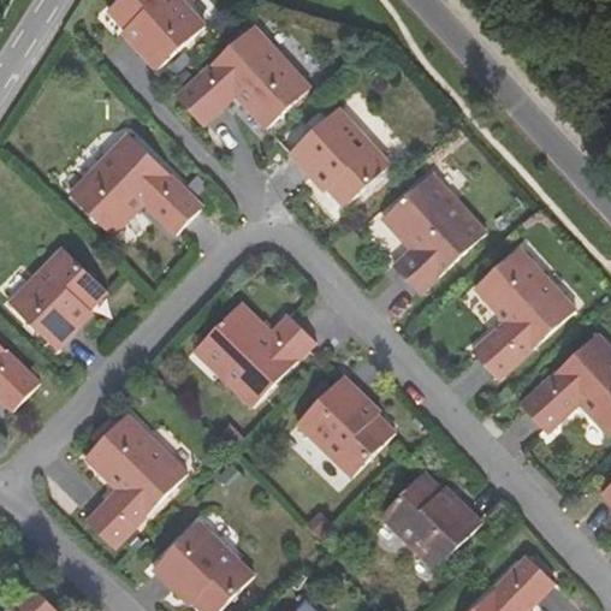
[(135,47),(154,70),(203,24),(181,0),(111,0),(104,7),(137,43),(135,47)]
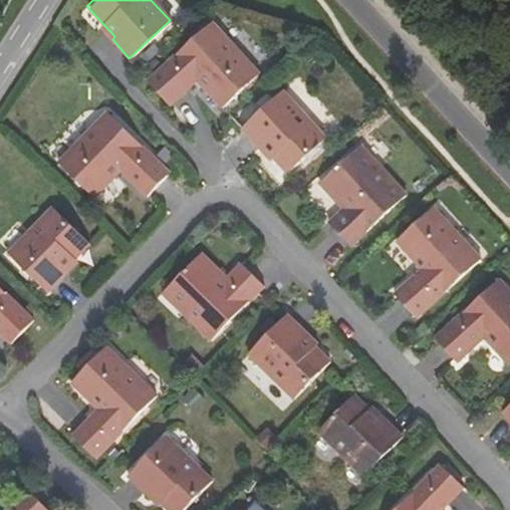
[(219,108),(256,74),(211,23),(146,81),(167,103),(194,80),(219,108)]
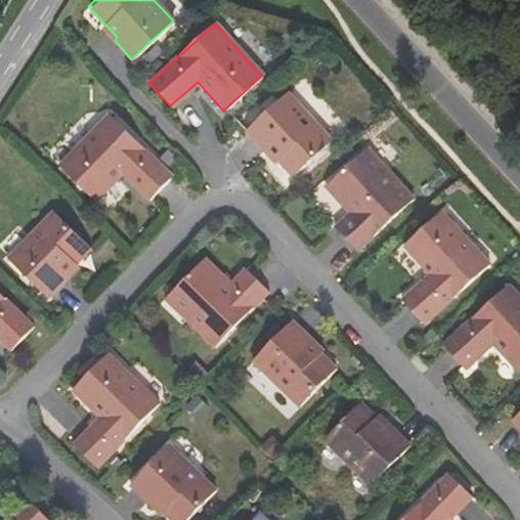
[(336,132),(345,122),(297,79),(288,89),(336,132)]
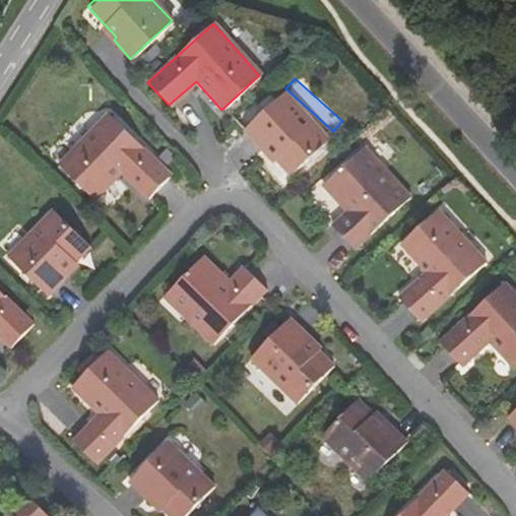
[(289,175),(327,140),(284,93),(244,131),(261,149),(264,146),(289,175)]
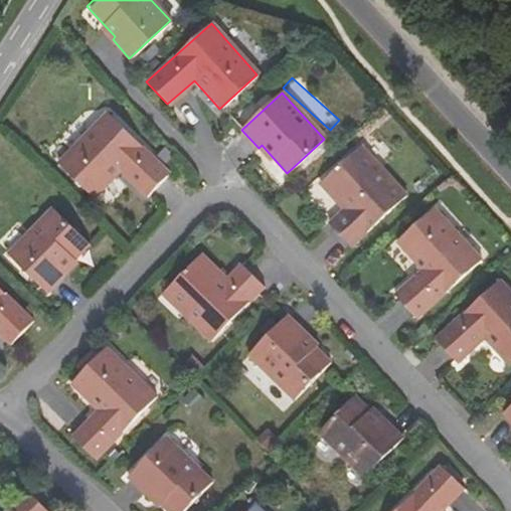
[(118,170),(144,195),(166,173),(105,113),(56,161),(92,196),(118,170)]
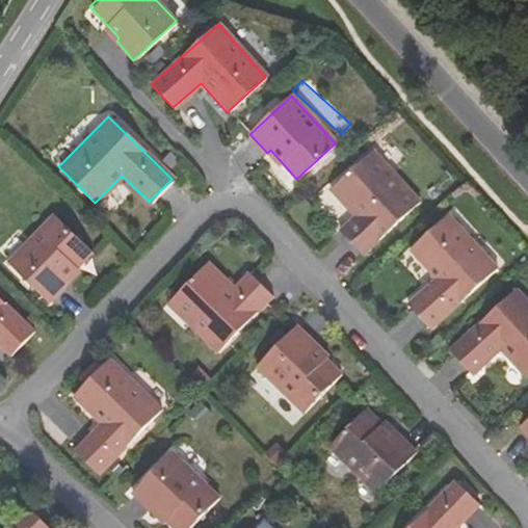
[(339,230),(360,254),(426,193),(378,141),(340,176),(366,204),(339,230)]
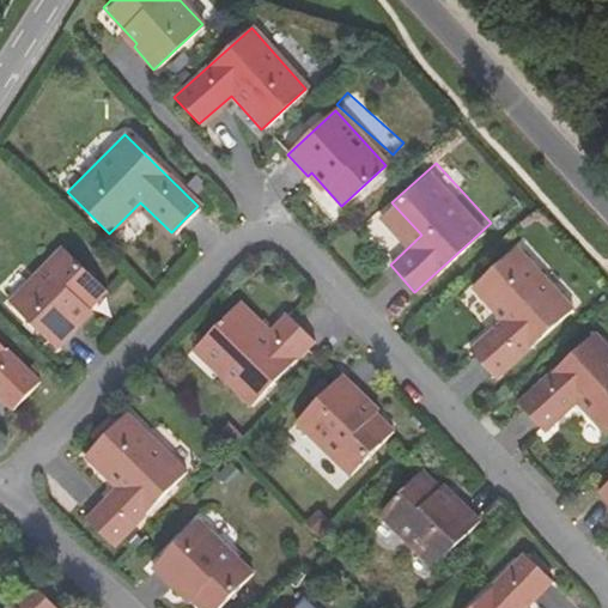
[(6,301),(52,345),(74,323),(72,320),(102,289),(59,247),(6,301)]
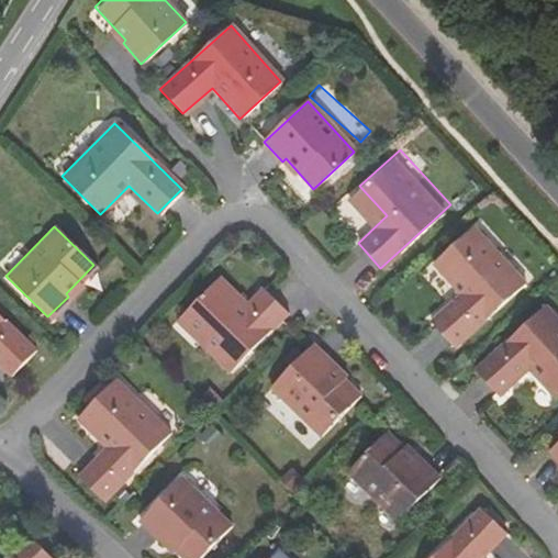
[(457,292),(428,321),(452,345),(521,281),(470,226),(431,263),(457,292)]
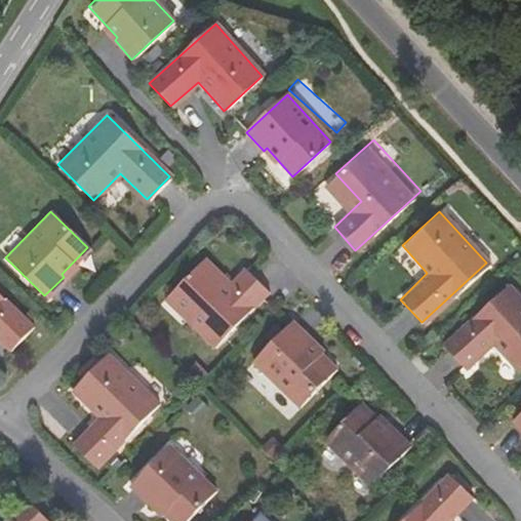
[(165,298),(211,347),(264,294),(237,269),(223,282),(201,263),(165,298)]
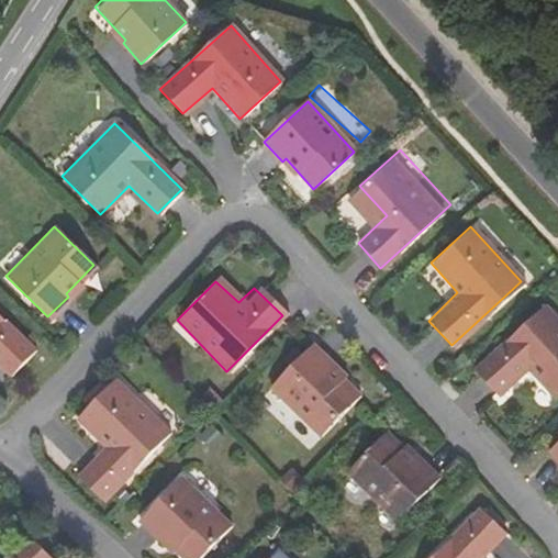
[(557,321),(544,305),(472,369),(495,393),(526,367),(554,398),(557,393),(557,321)]
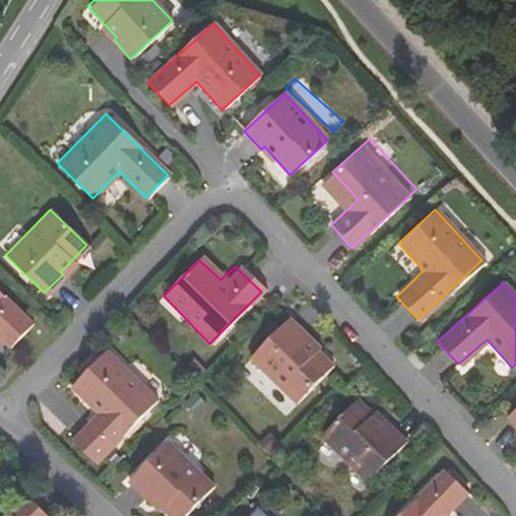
[(0,336),(8,344),(30,322),(0,291),(0,336)]
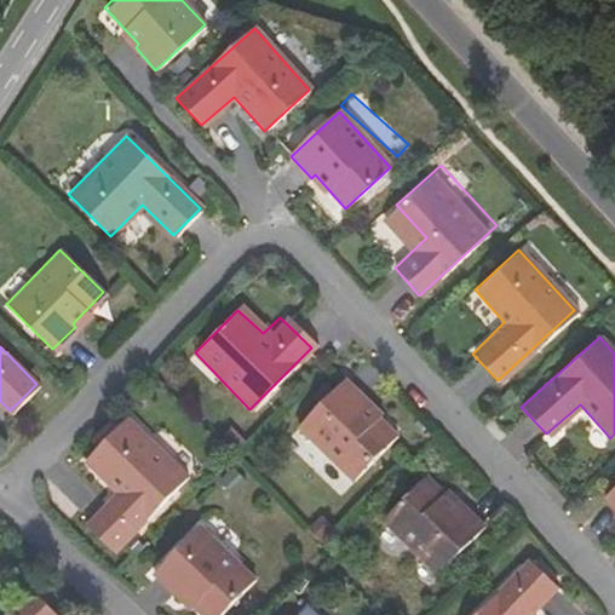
[(354,483),(397,438),(362,403),(365,400),(342,378),(295,425),(354,483)]
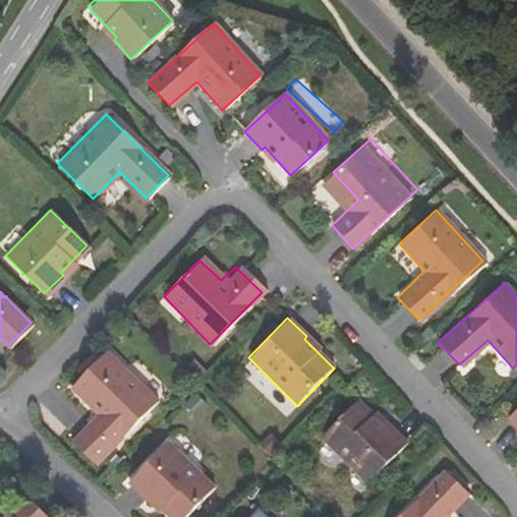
[(70,439),(94,461),(155,400),(106,351),(70,387),(97,412),(70,439)]
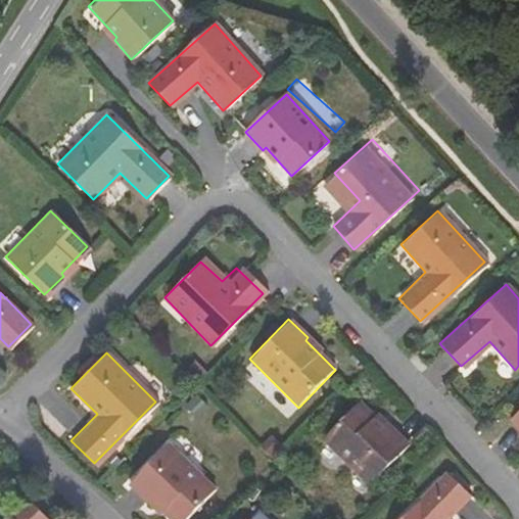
[(366,483),(405,444),(387,427),(384,429),(357,403),(321,439),(366,483)]
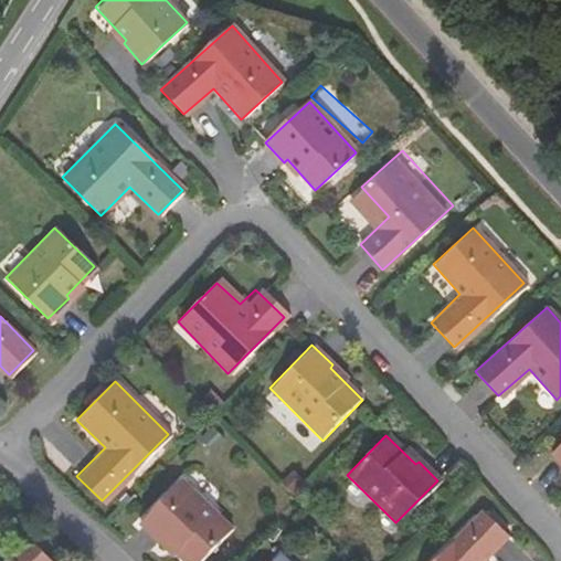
[(560,443),(550,454),(560,465),(560,443)]
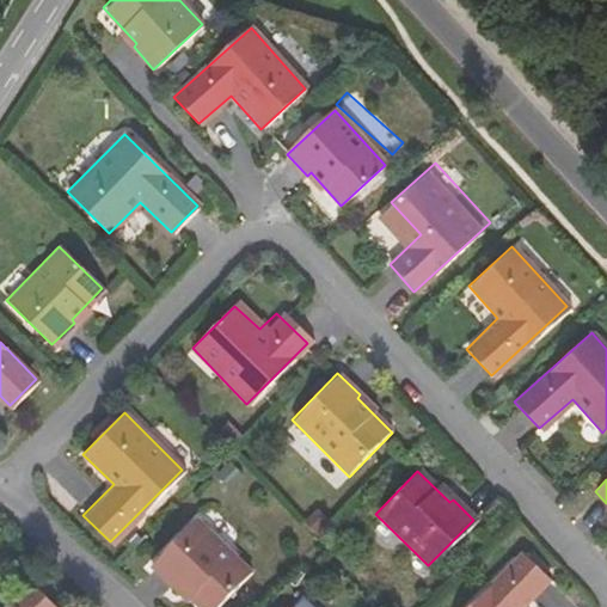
[(201,606),(213,606),(250,572),(196,519),(149,564),(170,584),(175,582),(201,606)]
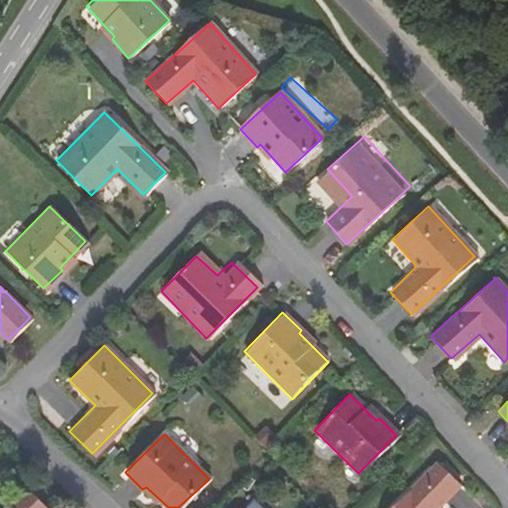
[(389,507),(434,507),(458,485),(435,463),(389,507)]
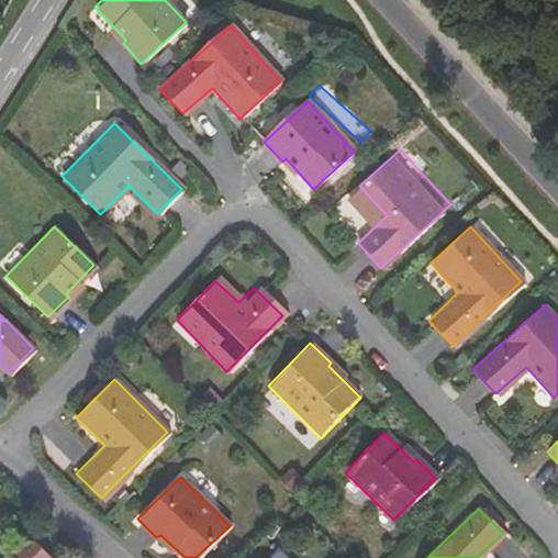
[(8,557),(53,557),(31,535),(8,557)]
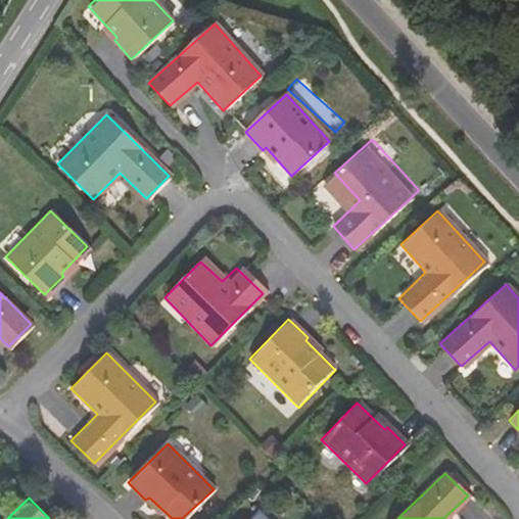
All buildings are outlined.
